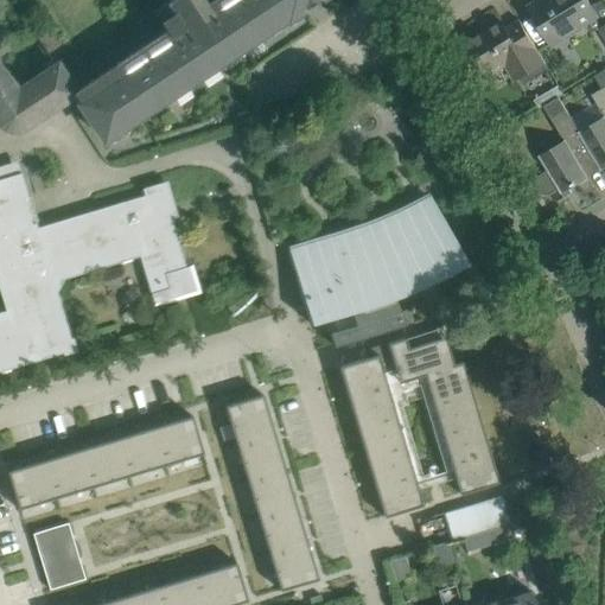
[(107,140),(290,19),(291,20),(320,0),(217,0),(210,5),(207,0),(173,0),(155,12),(169,32),(77,94),(77,96),(107,140)]
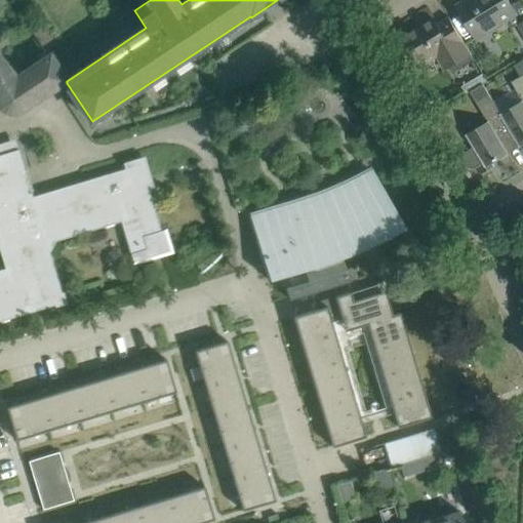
[(519,15),(509,0),(472,0),(459,7),(476,36),(501,21),(504,25),(519,15)]
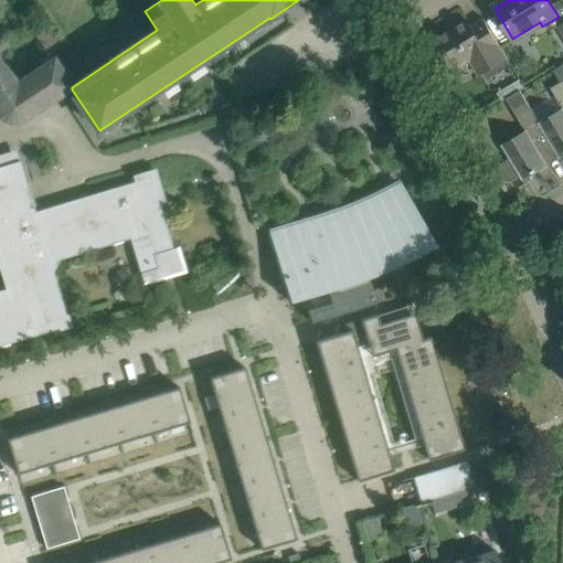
[(513,66),(498,40),(486,21),(473,29),(469,22),(437,41),(455,70),(477,57),(490,81),(513,66)]
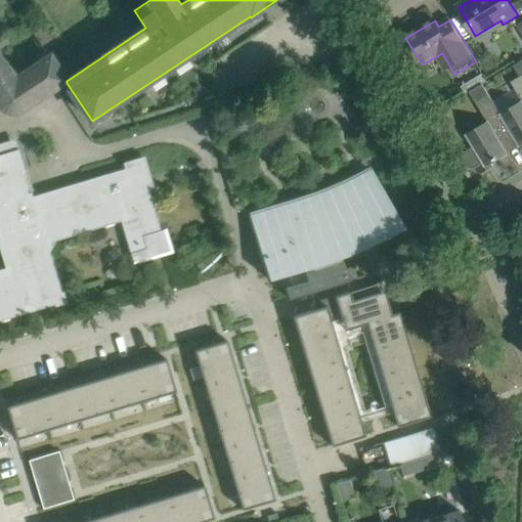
[(0,57),(0,104),(3,110),(5,112),(8,114),(12,115),(15,115),(18,114),(22,113),(67,83),(67,81),(51,57),(17,80),(0,57)]
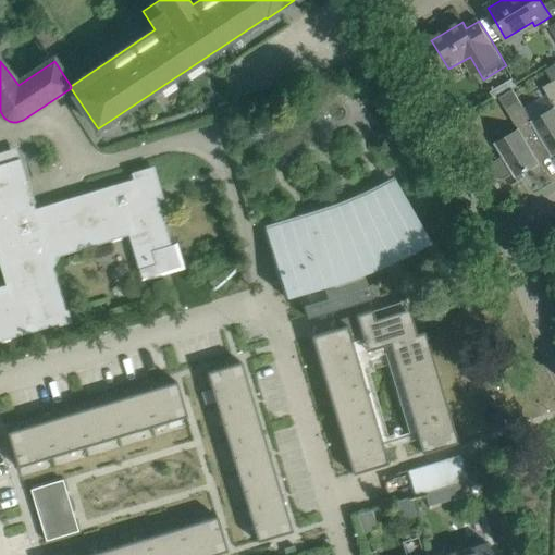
[(554,68),(549,72),(554,81),(554,84),(545,88),(554,105),(554,110),(533,122),(532,123),(554,158),(554,68)]
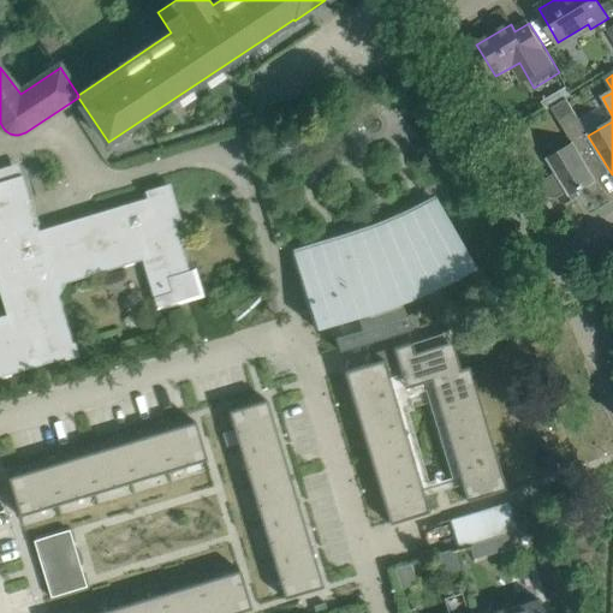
[(612,174),(588,136),(589,135),(570,101),(554,109),(575,144),(548,160),(557,174),(548,180),(546,185),(547,191),(549,195),(553,198),(559,200),(569,194),(571,198),(612,174)]
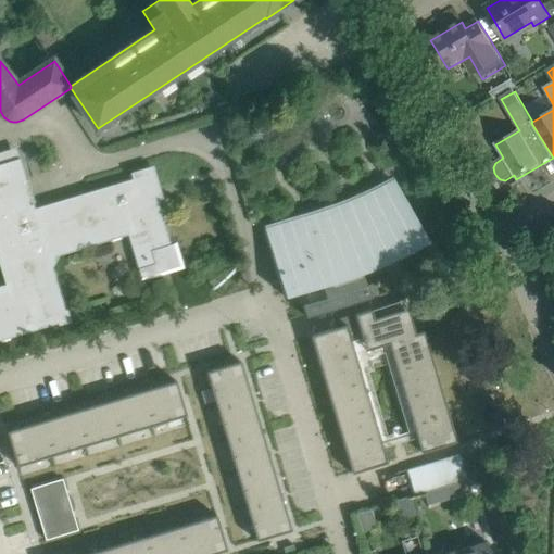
[(135,235),(137,242),(133,243),(141,271),(158,266),(159,273),(180,266),(174,246),(172,246),(159,203),(160,202),(151,173),(134,178),(134,179),(37,210),(22,160),(0,166),(0,342),(60,325),(61,327),(73,323),(70,311),(67,311),(54,269),(62,256),(135,235)]
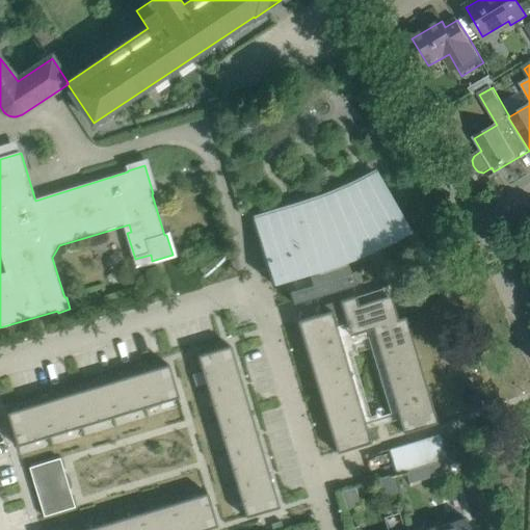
[(258,227),(257,227),(274,286),(293,281),(296,291),(291,293),(294,306),(365,284),(361,271),(352,274),(348,263),(362,258),(373,253),(386,246),(389,245),(400,240),(413,233),(381,178),(370,183),(365,186),(359,189),(348,194),(338,199),(326,203),(315,207),(302,211),(306,219),(284,227),(281,218),(268,221),(258,224),(258,227)]
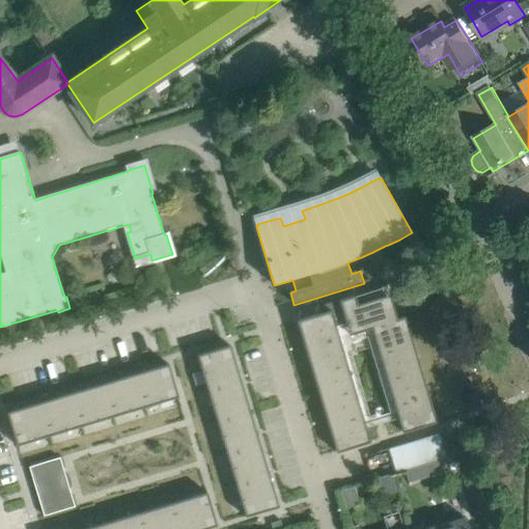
[(388,286),(340,301),(351,336),(372,330),(404,433),(404,434),(438,423),(407,319),(406,317),(398,319),(388,286)]
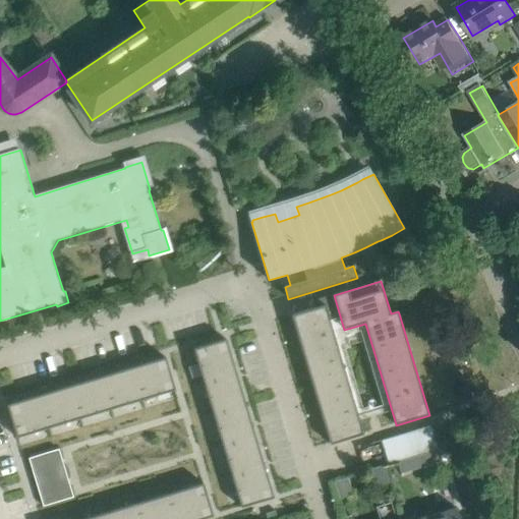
[(319,307),(293,315),(332,445),(364,435),(326,305),(319,307)]
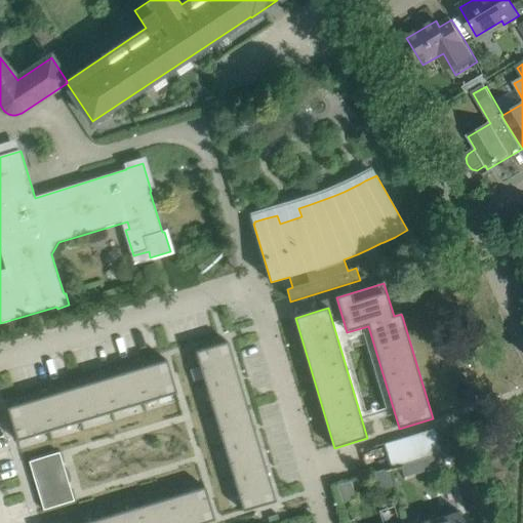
[(229,343),(196,352),(244,512),(277,501),(229,343)]
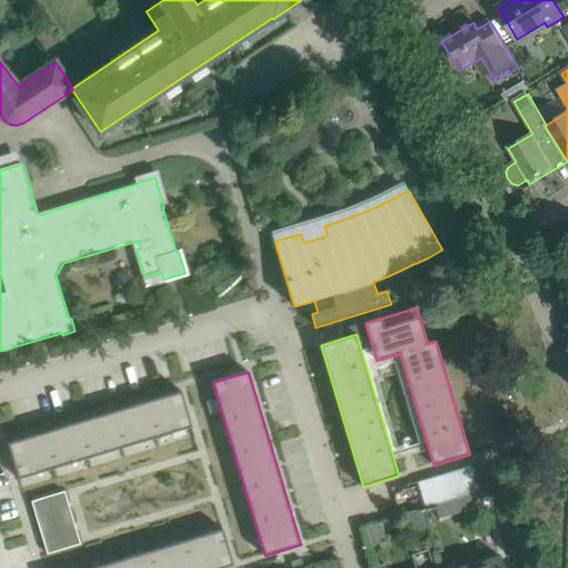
[(183,391),(9,443),(20,479),(194,427),(183,391)]
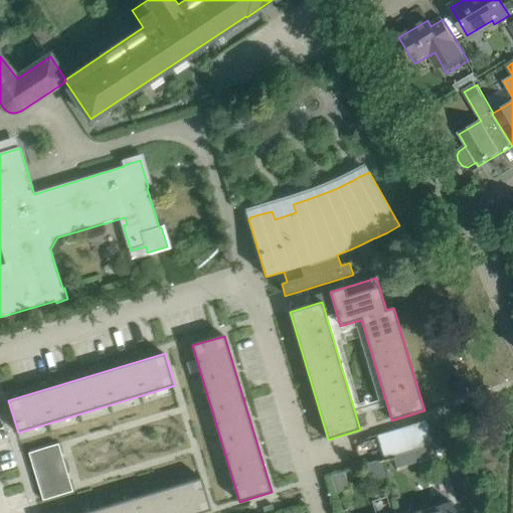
[(60,445),(30,454),(34,465),(41,490),(44,501),(74,492),(60,445)]
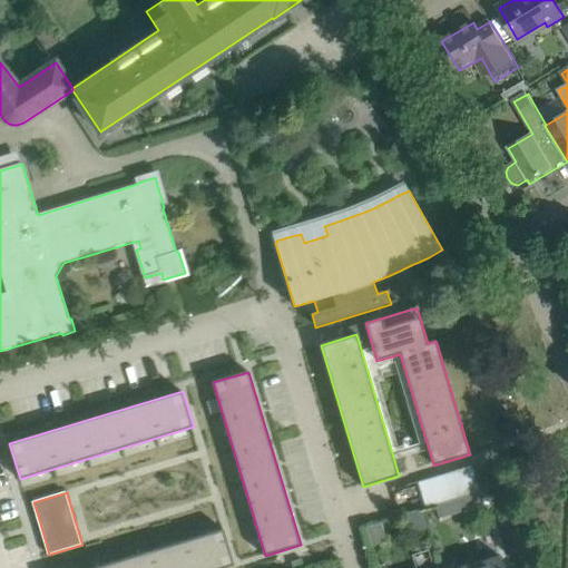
[(383,527),(368,531),(374,551),(389,547),(383,527)]
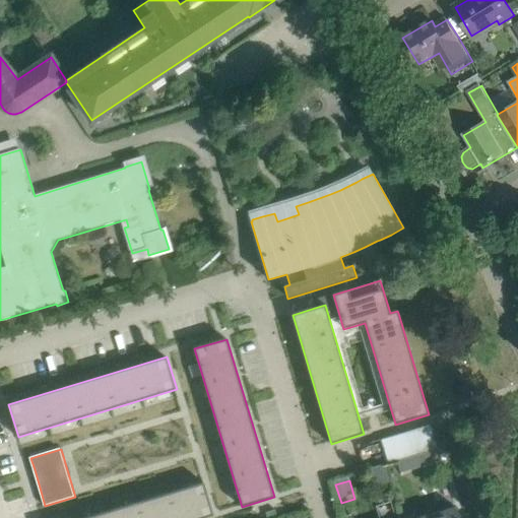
[(206,517),(214,515),(204,482),(87,517),(206,517)]
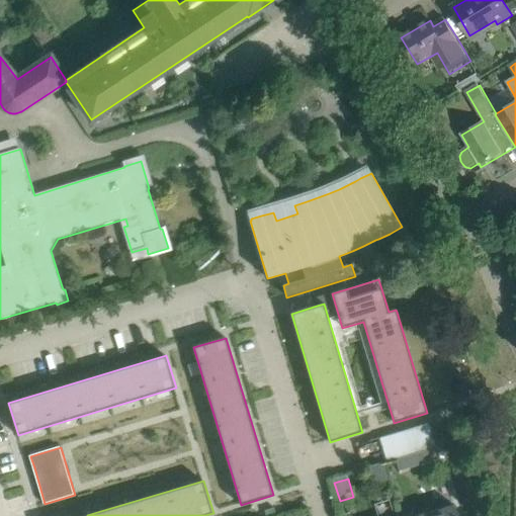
[(457,515),(455,506),(424,515),(416,515),(416,514),(411,515),(457,515)]
